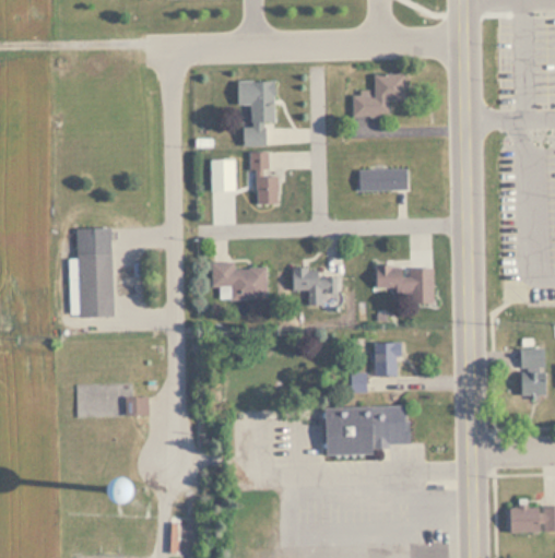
[(352,92),(352,115),(387,115),(387,99),(403,99),(403,73),(372,73),(373,92),(352,92)]
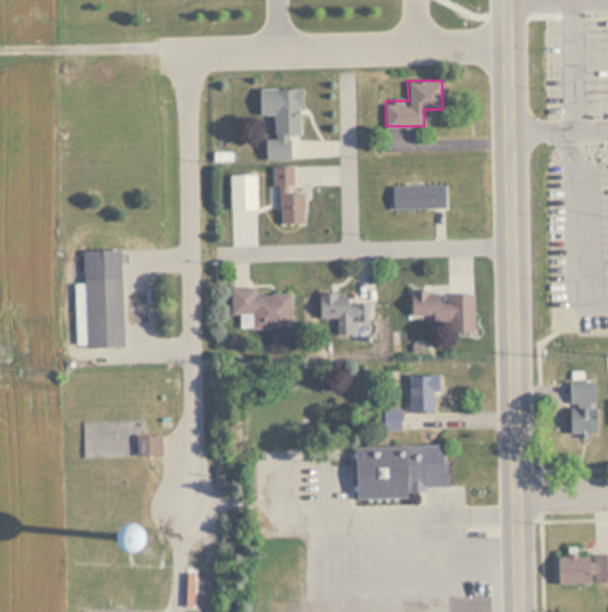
[(301,132),(301,86),(257,88),(259,114),(274,114),(275,139),(262,139),(263,159),(292,158),(292,132),(301,132)]
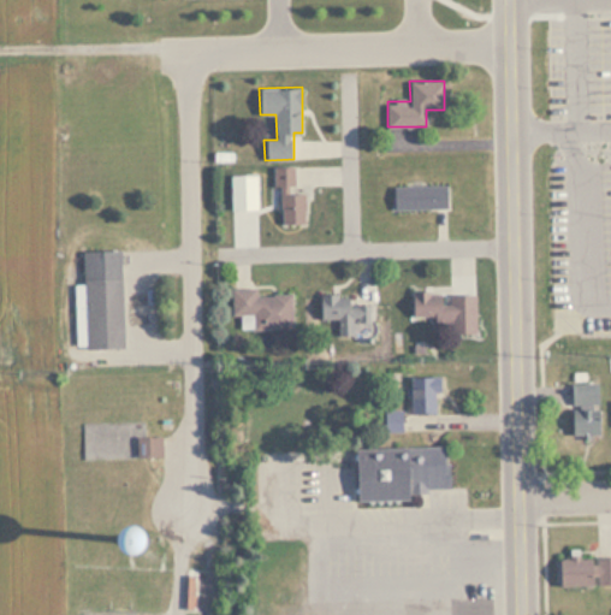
[(277,223),(306,223),(306,191),(295,191),(296,167),(277,167),(277,223)]
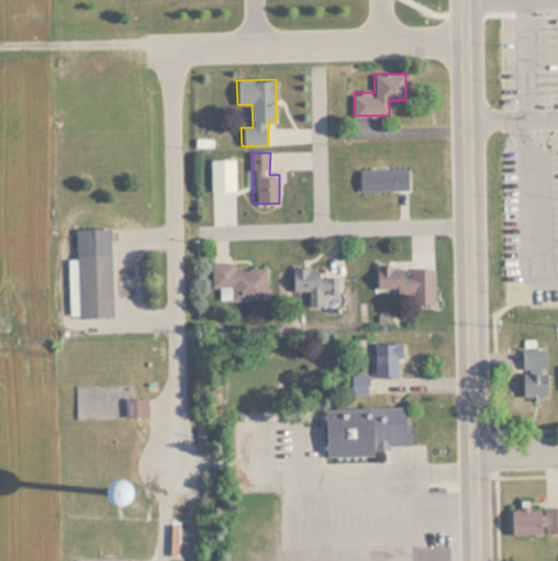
[(410,191),(410,169),(360,169),(360,191),(410,191)]
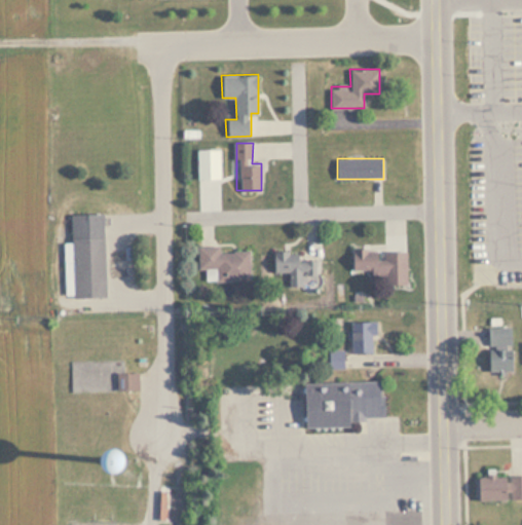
[(105,214),(71,215),(72,249),(66,249),(68,298),(108,297),(105,214)]
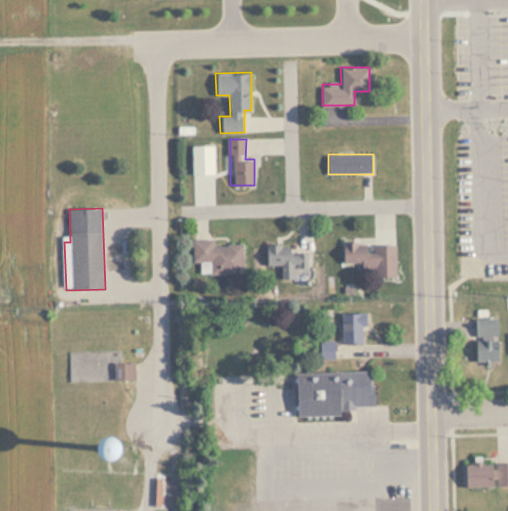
[(195,240),(195,262),(213,262),(213,274),(245,274),(245,245),(215,245),(215,240),(195,240)]
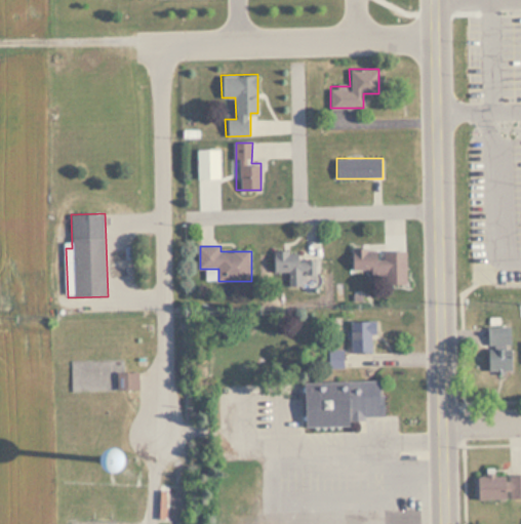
[(407,284),(407,251),(381,251),(381,249),(351,249),(351,273),(386,273),(386,284),(407,284)]
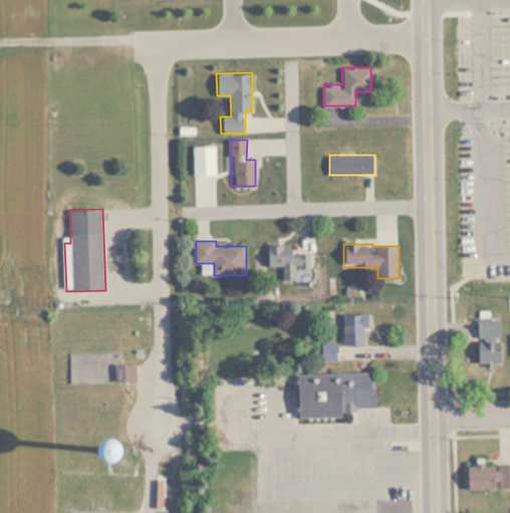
[(312,255),(293,255),(293,246),(267,246),(268,267),(283,267),(283,281),(297,281),(297,268),(312,268),(312,255)]
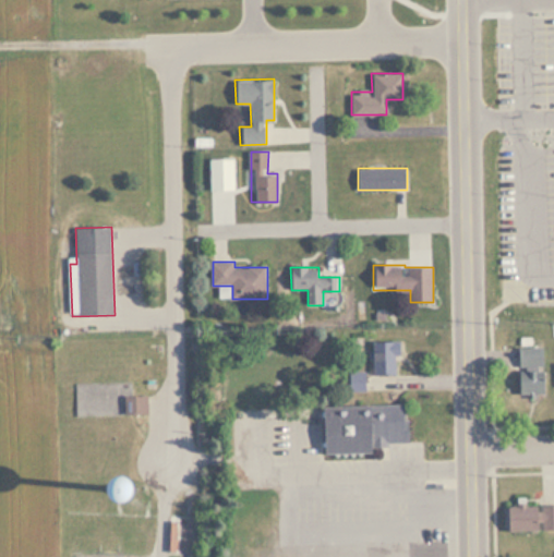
[(372,341),(372,374),(399,374),(399,341),(372,341)]
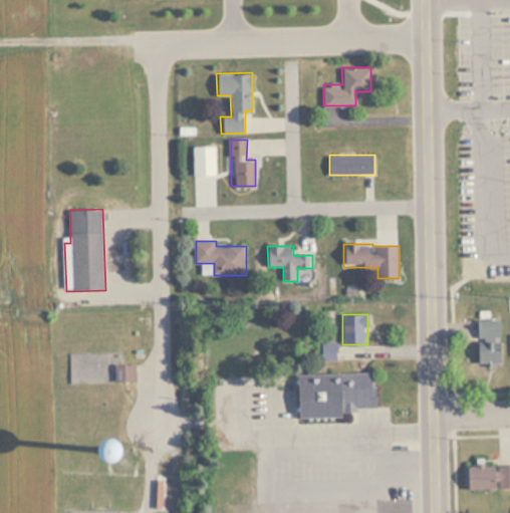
[(502,339),(502,319),(478,319),(478,339),(502,339)]
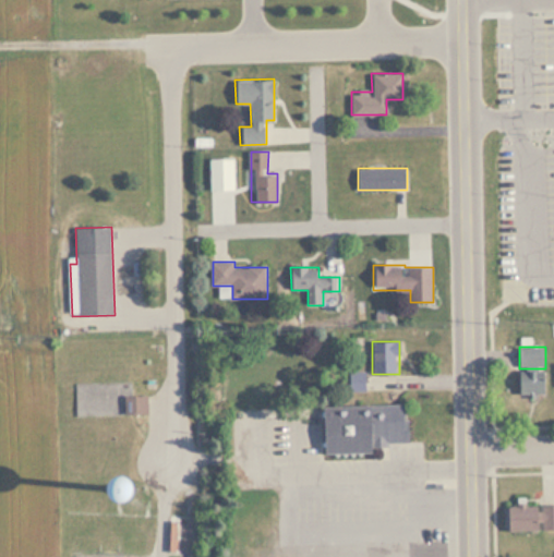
[(546,371),(518,370),(518,395),(545,396),(546,371)]
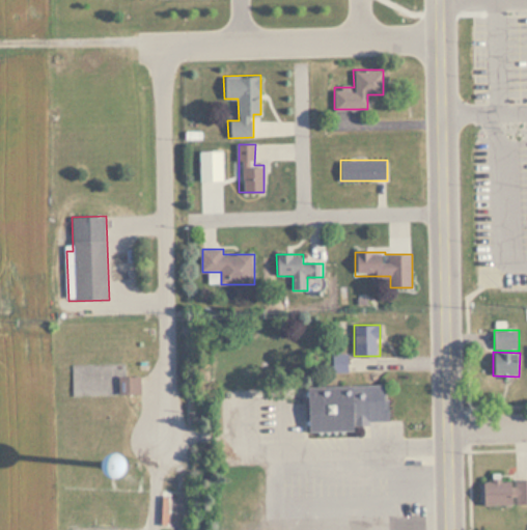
[(349,371),(348,353),(326,354),(326,372),(349,371)]
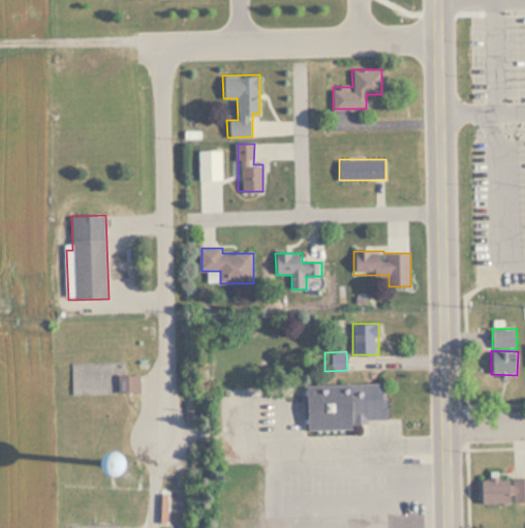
[(73,393),(74,362),(115,361),(116,393),(73,393)]
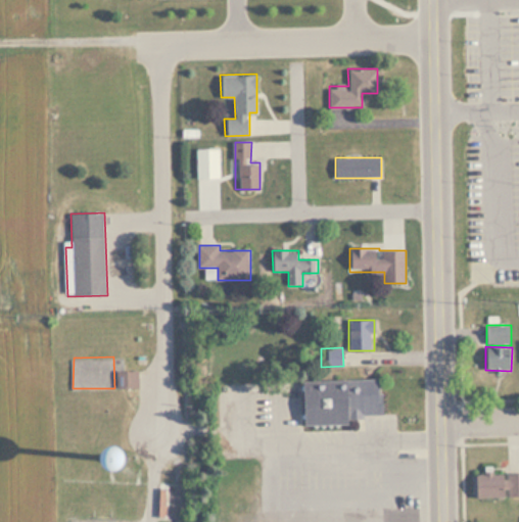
[(383,413),(382,379),(302,380),(303,424),(357,422),(365,416),(383,413)]
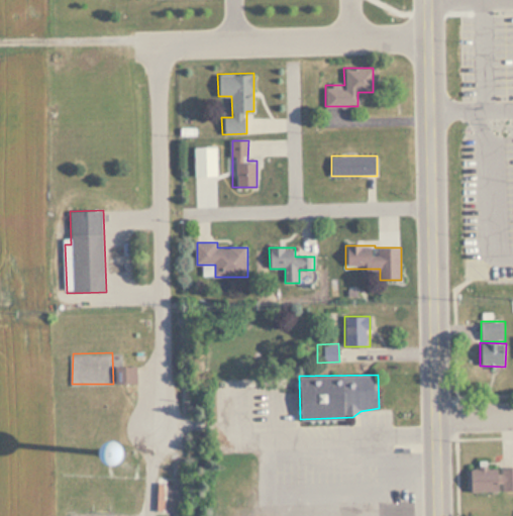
[(512,468),(469,468),(469,491),(512,491),(512,468)]
